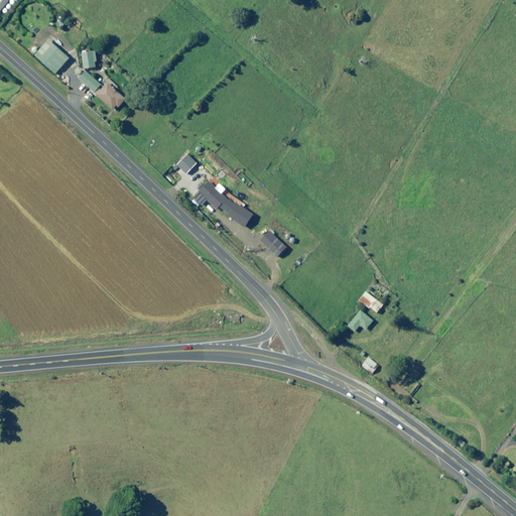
[(0,0),(0,12),(8,2),(5,0),(0,0)]
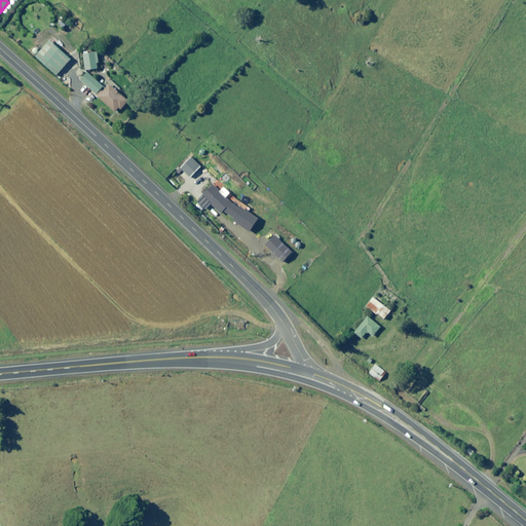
[(59,41),(53,37),(36,57),(57,76),(71,60),(54,45),(59,41)]
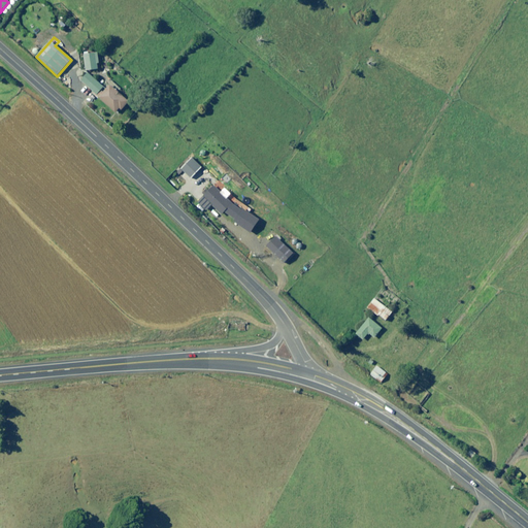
[(87,70),(99,69),(99,64),(101,64),(99,53),(85,55),(87,70)]
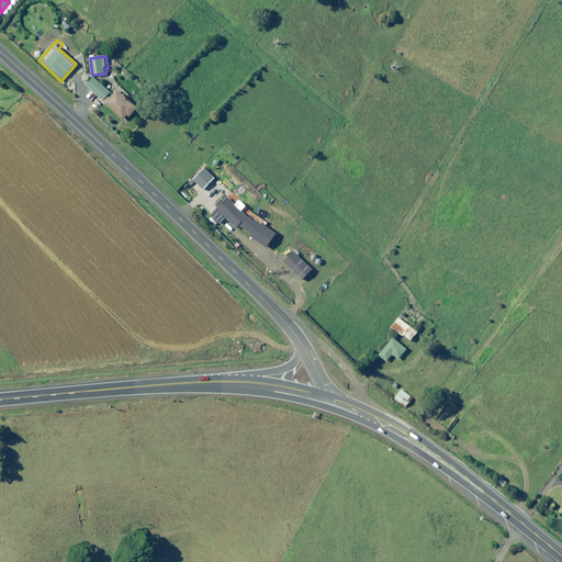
[(110,92),(94,78),(87,86),(103,101),(110,92)]
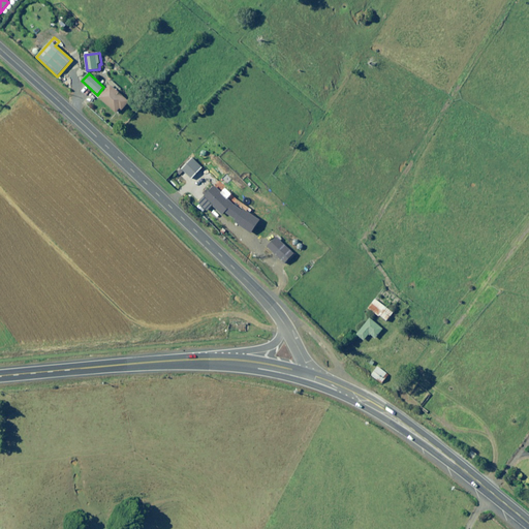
[(98,99),(99,98),(117,113),(120,109),(123,111),(130,101),(109,83),(97,96),(96,97),(98,99)]
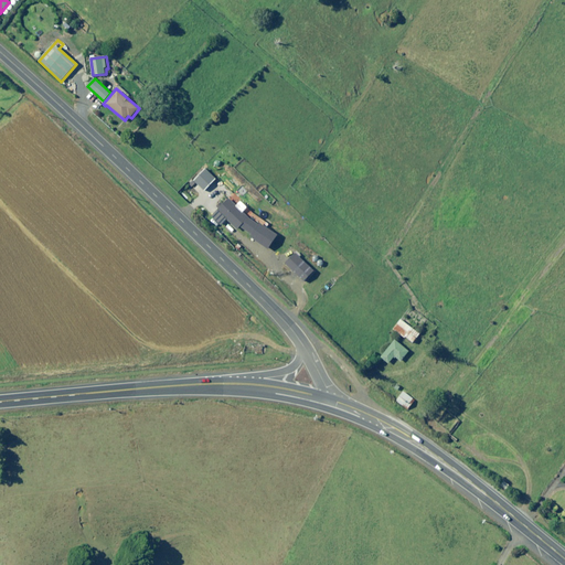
[(216,179),(206,169),(194,182),(205,191),(216,179)]
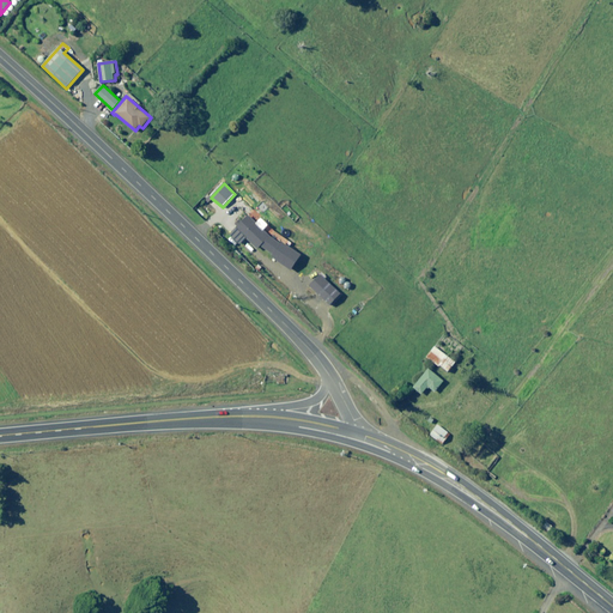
[(243,211),(236,218),(241,223),(236,228),(258,249),(274,232),(248,206),(243,211)]
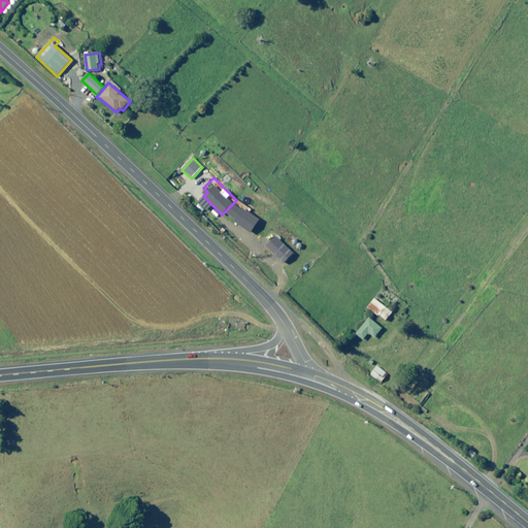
[(393,312),(375,299),(368,308),(378,316),(380,315),(387,321),(393,312)]
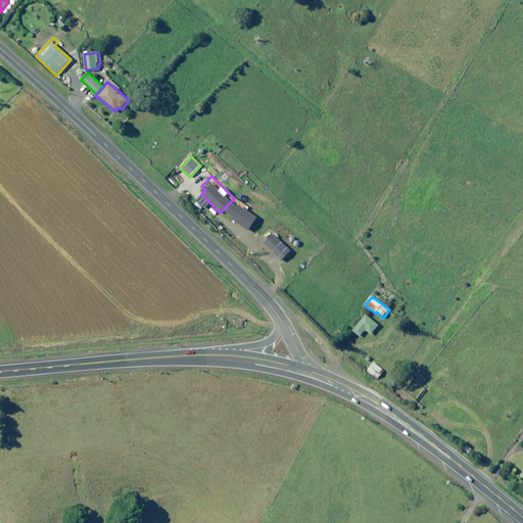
[(378,324),(366,316),(355,331),(368,339),(378,324)]
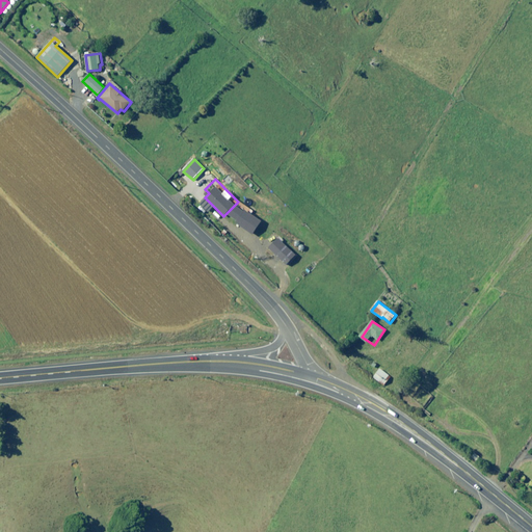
[(374,377),(386,386),(389,380),(386,378),(389,375),(380,369),(374,377)]
